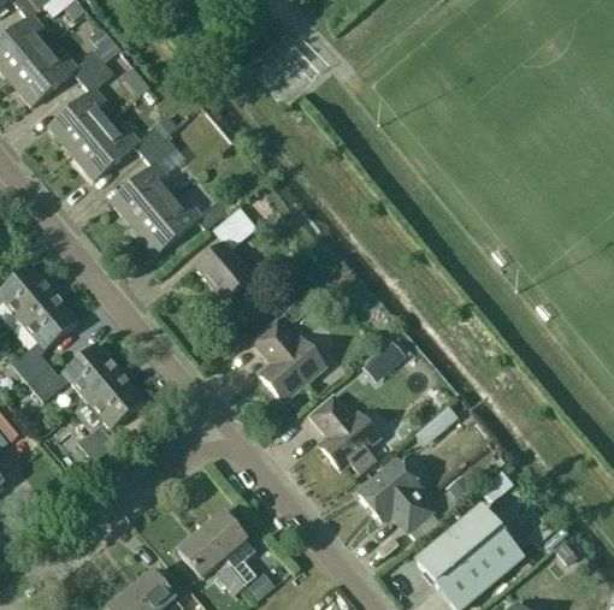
[(27,0),(18,7),(27,18),(0,40),(0,63),(1,61),(13,75),(46,48),(35,35),(45,27),(34,15),(51,0),(27,0)]
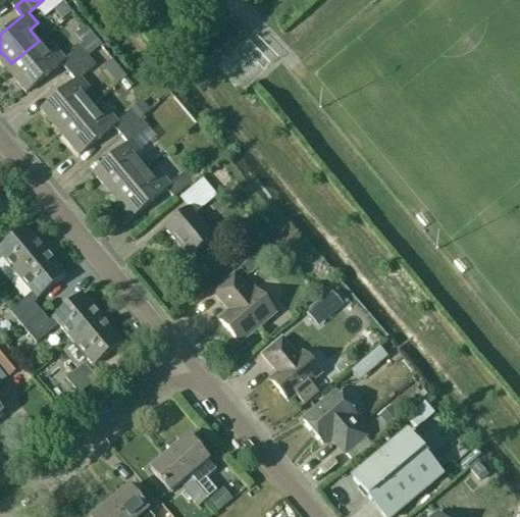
[(89,52),(101,42),(93,33),(81,43),(65,56),(56,45),(48,52),(39,41),(11,63),(20,75),(17,78),(27,89),(61,60),(68,69),(89,52)]
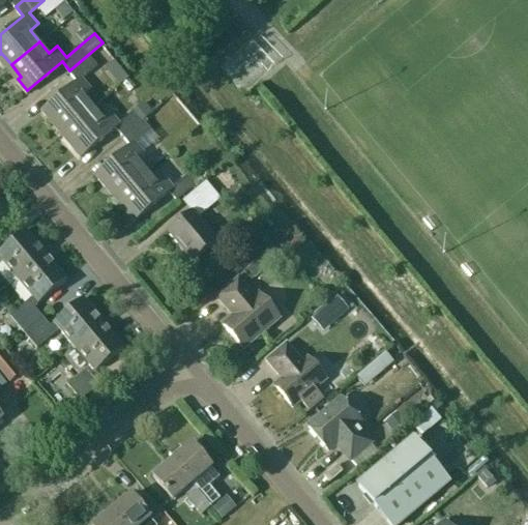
[(98,62),(90,53),(69,70),(77,79),(42,108),(52,119),(55,117),(64,128),(93,105),(83,93),(91,87),(83,76),(98,62)]
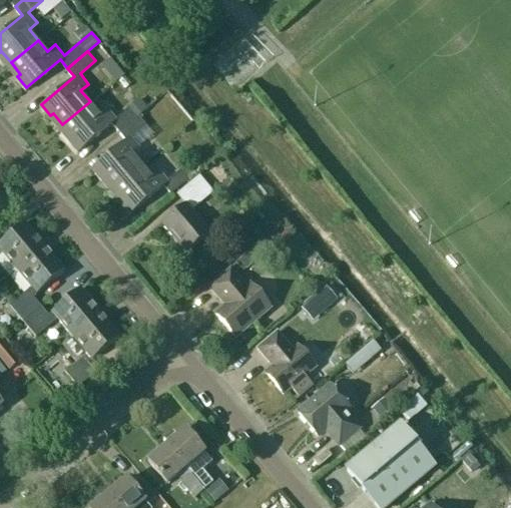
[(139,94),(130,102),(131,103),(139,113),(148,105),(139,94)]
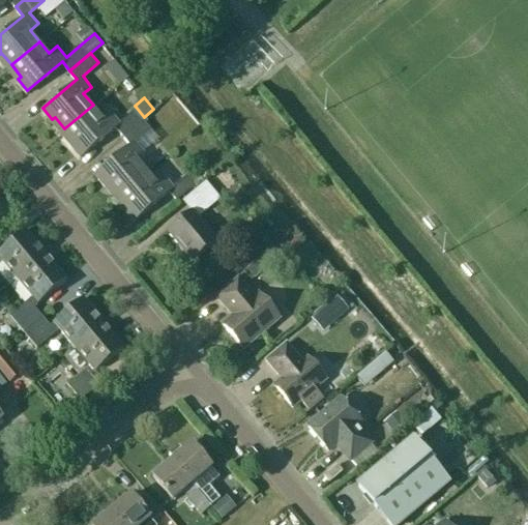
[(116,125),(123,134),(144,117),(136,107),(120,120),(111,110),(103,116),(93,105),(64,128),(75,140),(71,143),(81,154),(116,125)]
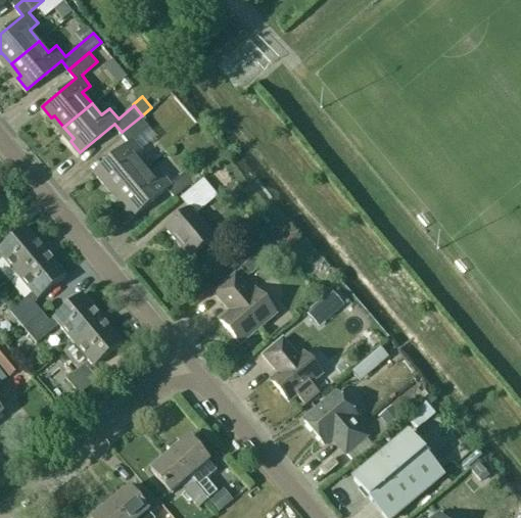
[(142,115),(122,132),(129,141),(94,170),(104,181),(107,179),(116,190),(144,167),(135,155),(143,148),(134,138),(149,125),(142,115)]
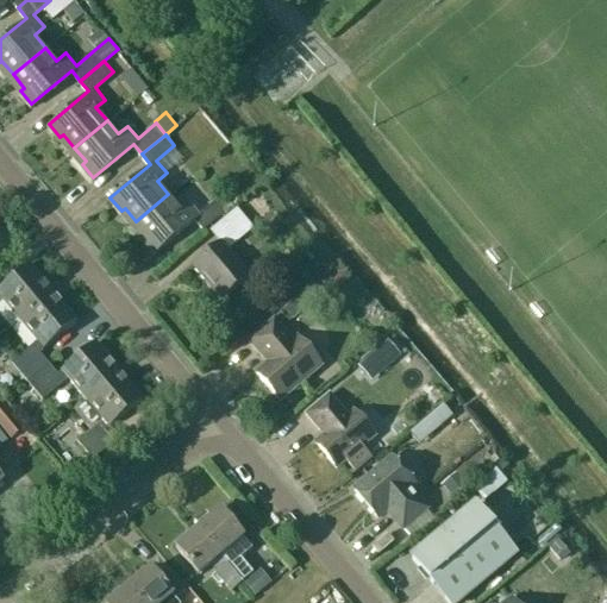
[(180,207),(168,194),(136,221),(146,234),(143,237),(155,251),(194,217),(204,227),(226,207),(217,196),(199,212),(189,199),(180,207)]
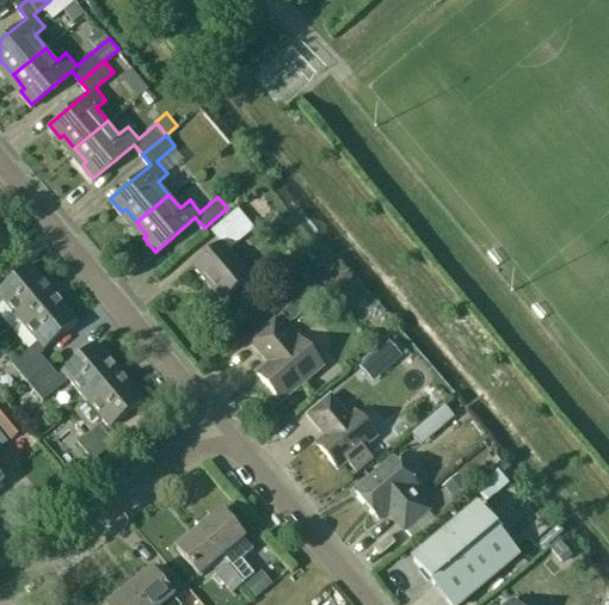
[(229,247),(254,226),(239,205),(211,228),(222,240),(194,264),(222,297),(251,272),(229,247)]
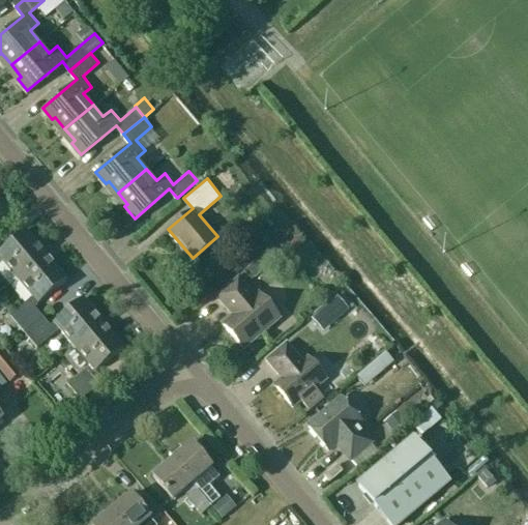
[(0,216),(10,208),(0,195),(0,216)]
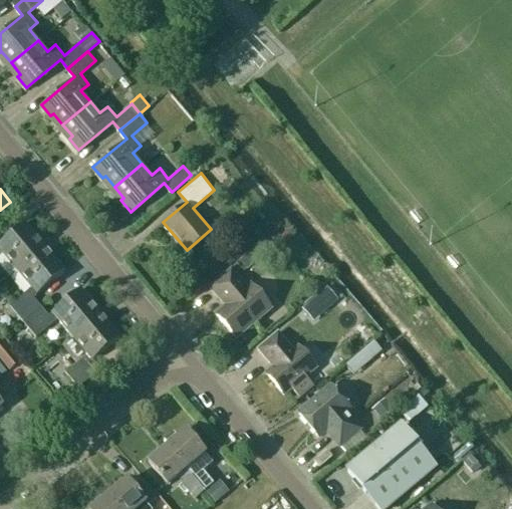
[(0,241),(0,252),(3,250),(18,267),(46,244),(26,220),(0,241)]
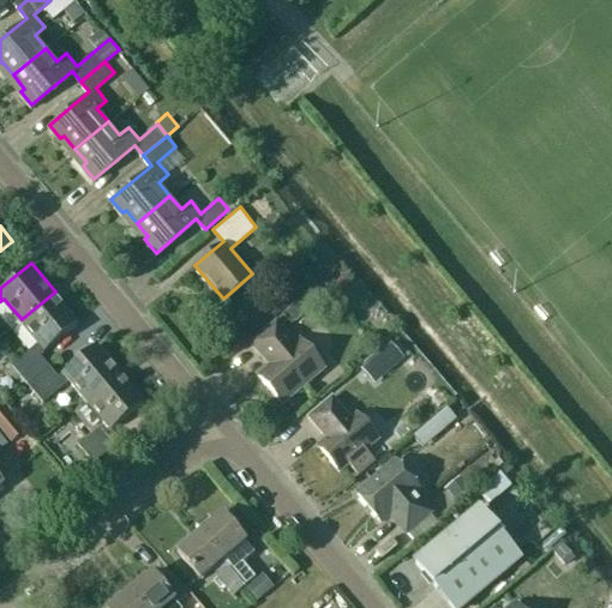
[(78,319),(55,292),(22,319),(39,341),(13,362),(29,381),(51,363),(40,351),(78,319)]
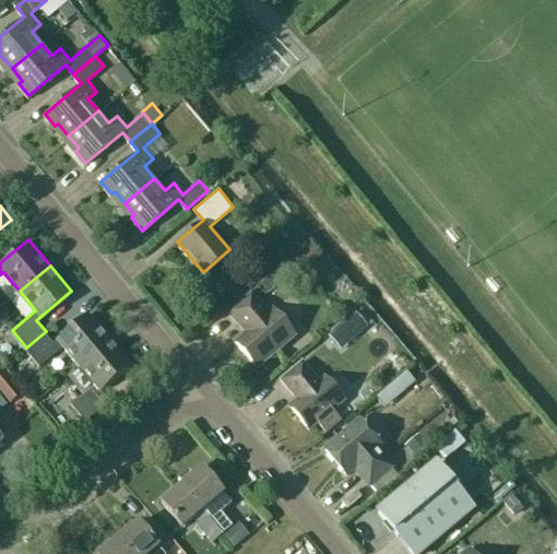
[(283,277),(275,267),(260,280),(268,289),(283,277)]
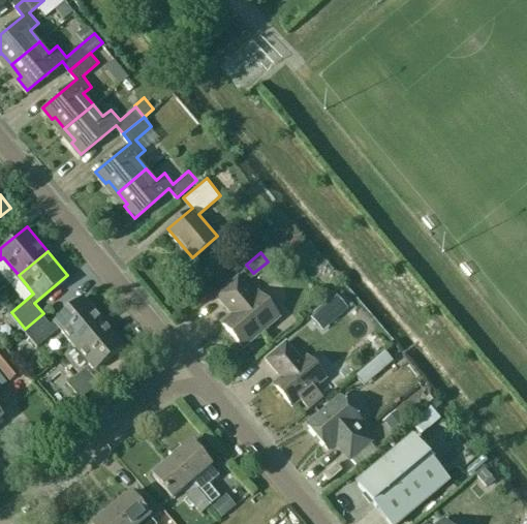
[(244,345),(280,315),(259,289),(255,293),(239,274),(217,293),(228,306),(229,305),(234,311),(222,320),(244,345)]
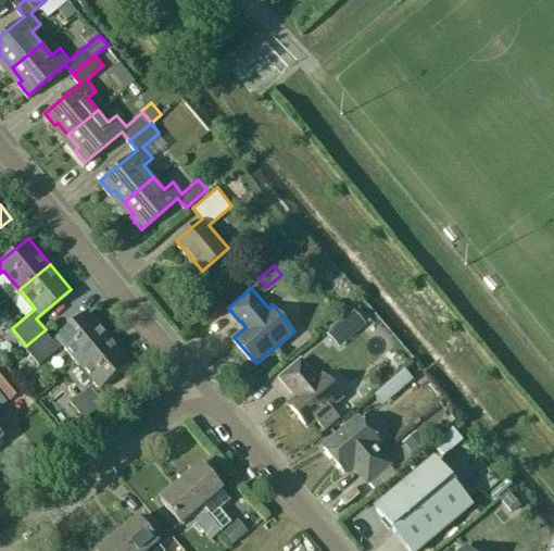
[(354,307),(341,317),(353,330),(366,320),(354,307)]
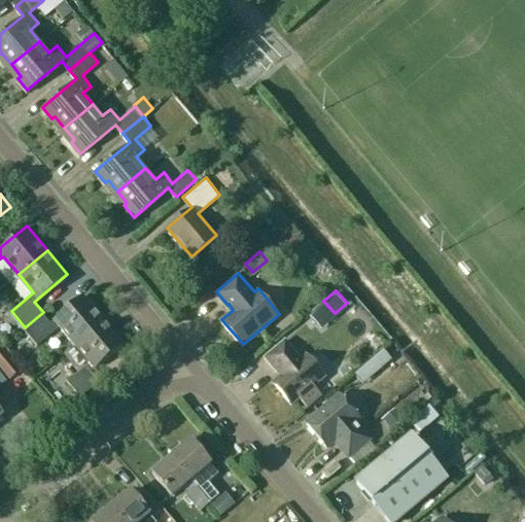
[(60,324),(75,342),(104,317),(83,293),(50,320),(43,312),(25,327),(37,343),(60,324)]
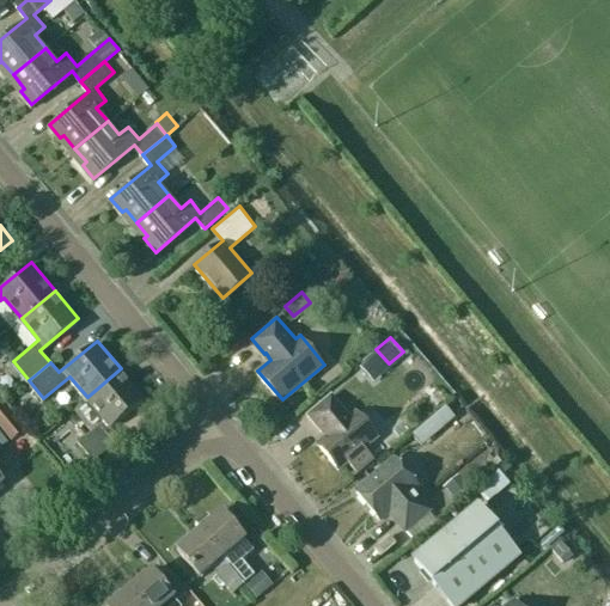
[(87,397),(73,408),(91,429),(79,440),(95,458),(116,440),(107,429),(144,397),(121,368),(87,397)]
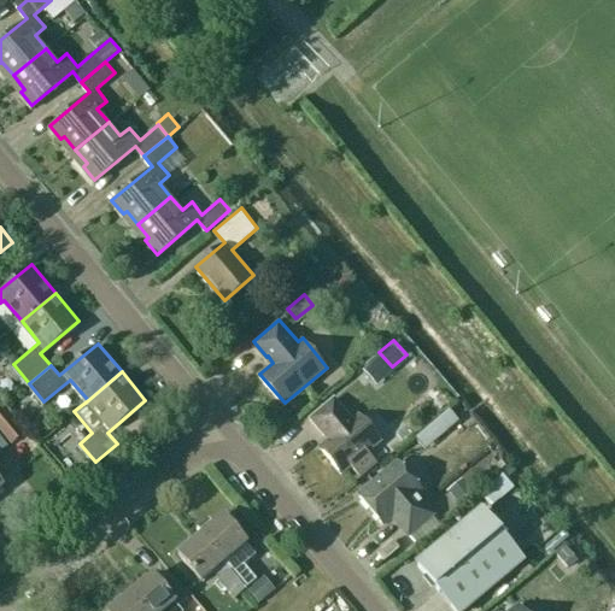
[(368,450),(381,439),(359,412),(353,418),(334,395),(311,416),(324,432),(326,430),(331,436),(321,445),(341,471),(351,464),(359,474),(376,459),(368,450)]
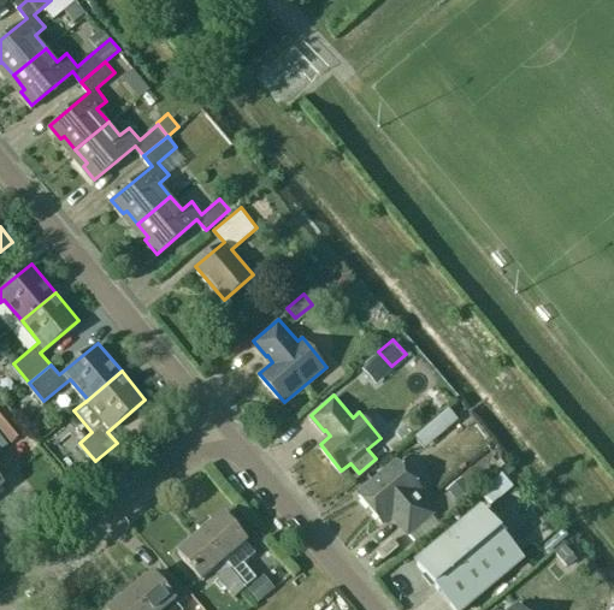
[(23,430),(1,402),(0,403),(0,425),(11,438),(23,430)]
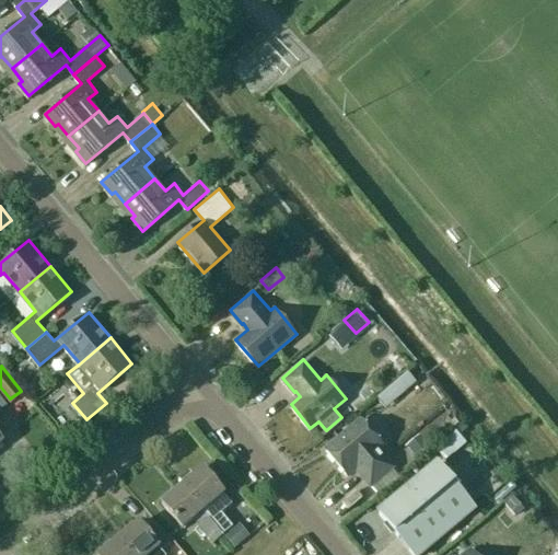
[(356,465),(371,483),(393,465),(378,448),(382,443),(361,418),(327,448),(348,473),(356,465)]
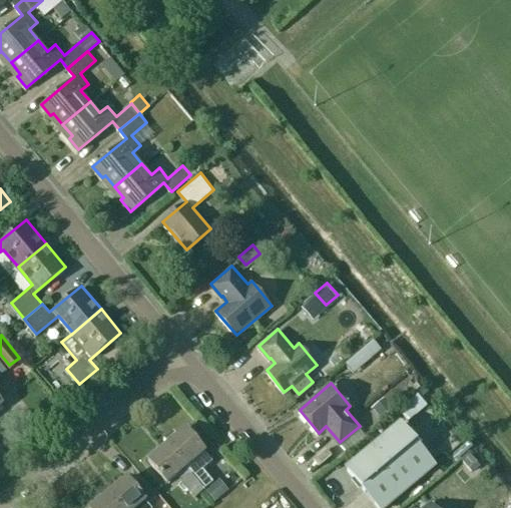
[(386,394),(371,405),(382,419),(397,408),(386,394)]
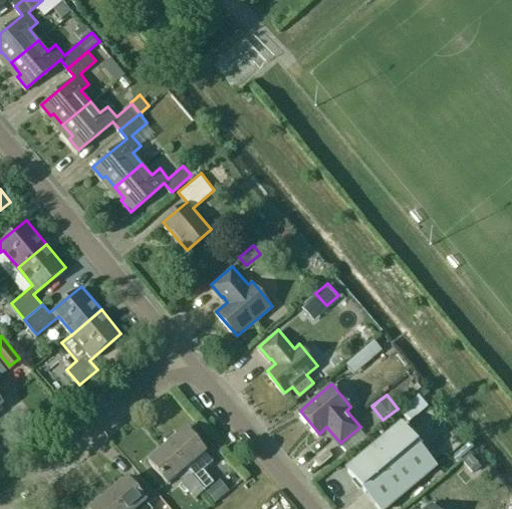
[(412,399),(402,407),(411,417),(421,409),(412,399)]
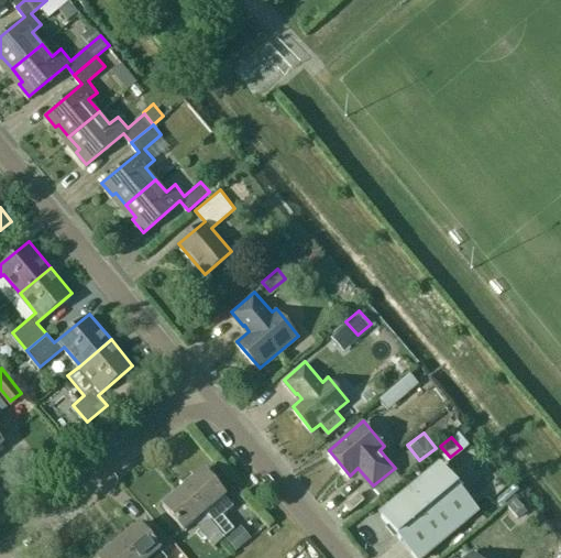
[(419,557),(476,510),(439,465),(382,513),(418,557),(419,557)]
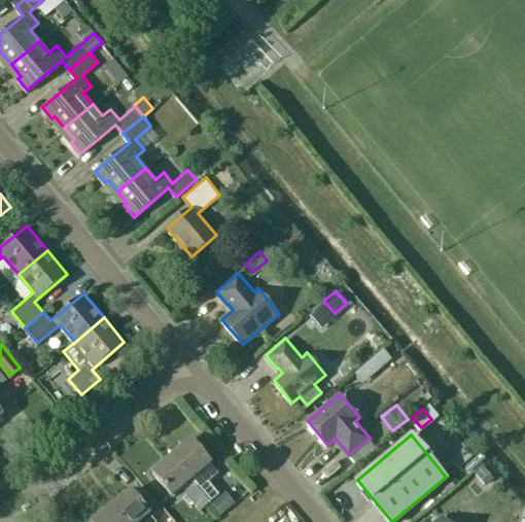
[(218,471),(191,438),(172,454),(191,478),(197,484),(210,500),(211,499),(219,492),(209,479),(218,471)]
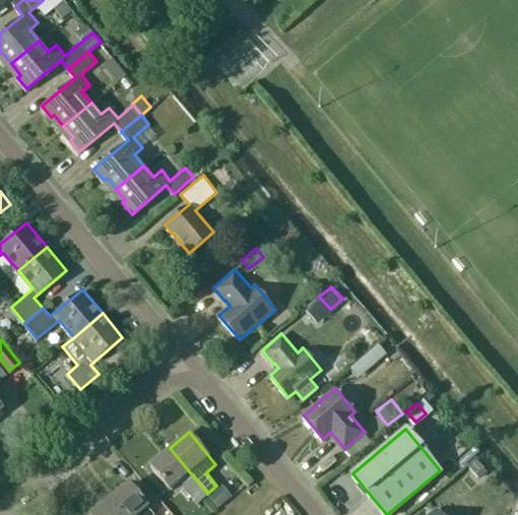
[(170,487),(189,471),(170,448),(150,463),(170,487)]
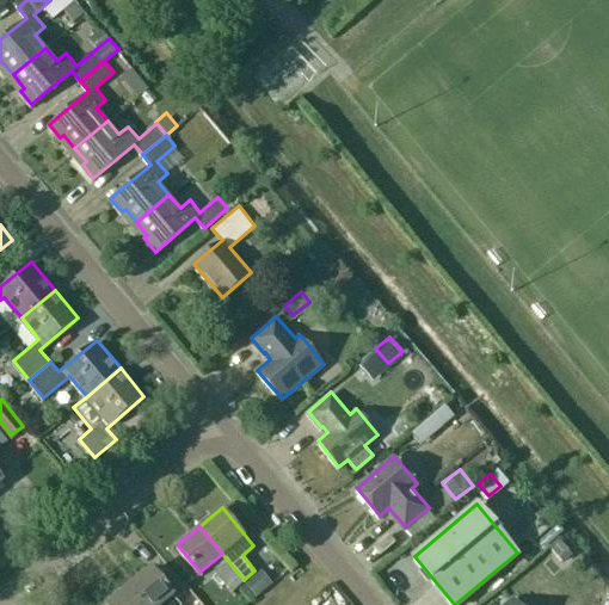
[(571,550),(560,537),(540,554),(551,567),(571,550)]
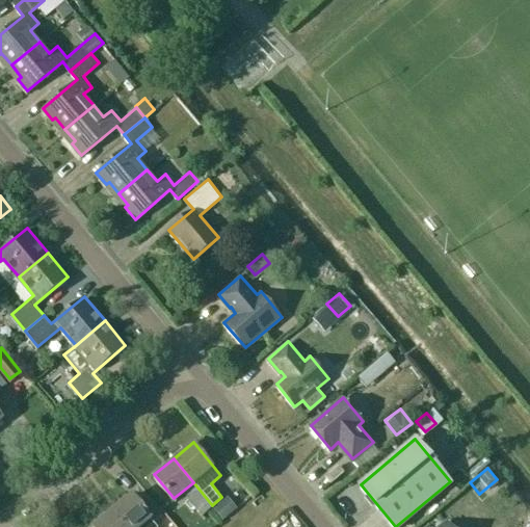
[(199,489),(188,497),(203,512),(212,505),(199,489)]
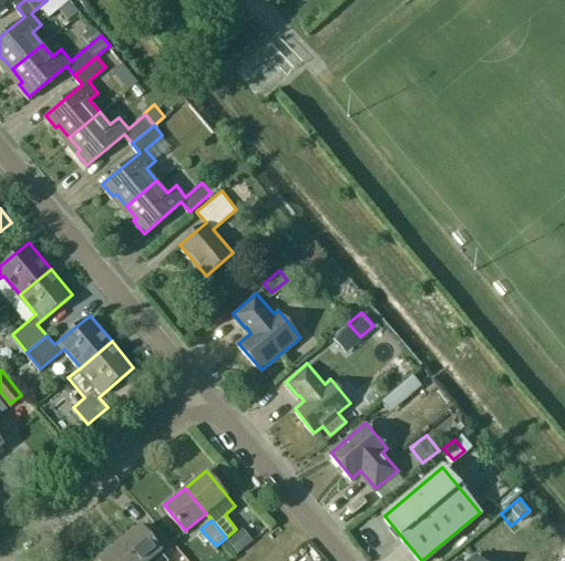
[(236,529),(227,537),(238,550),(254,538),(243,523),(236,529)]
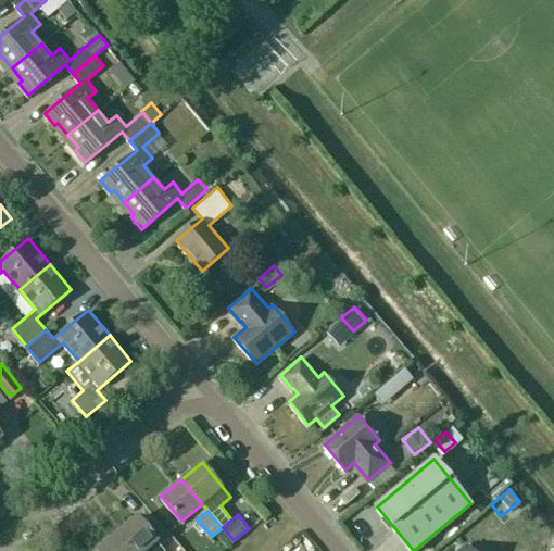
[(117,533),(133,550),(149,550),(148,549),(159,540),(138,515),(117,533)]
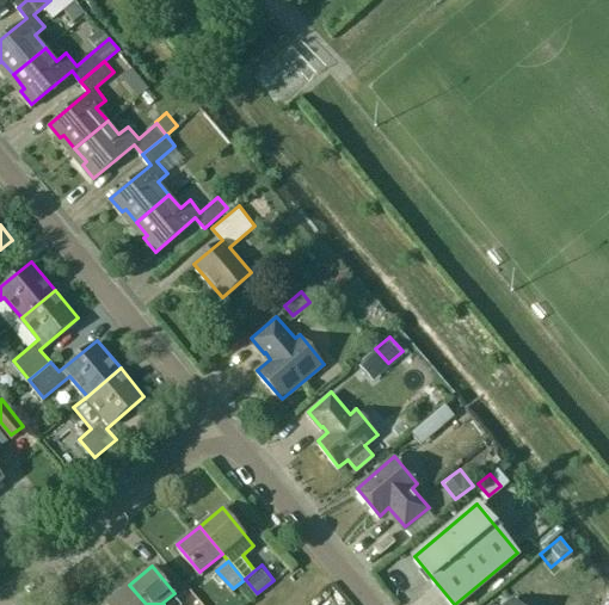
[(146,604),(129,585),(106,603),(108,604),(146,604)]
